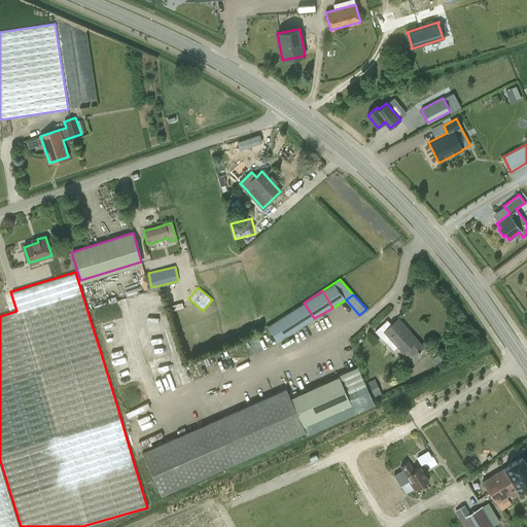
[(296,329),(314,318),(304,303),(286,314),(296,329)]
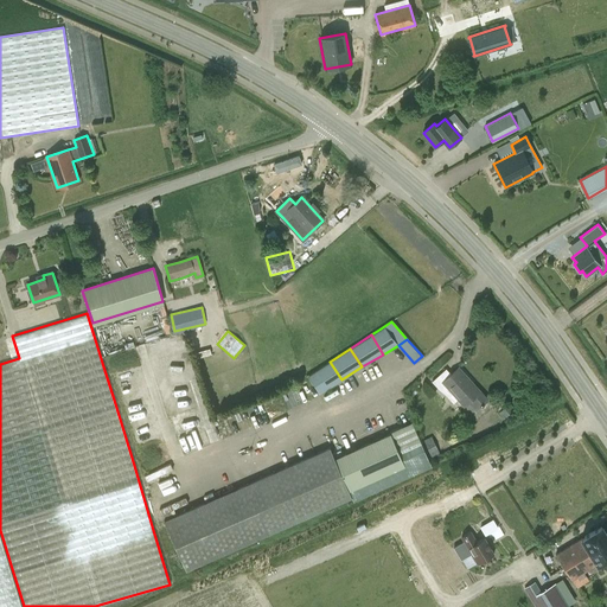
[(319,394),(342,379),(330,362),(308,376),(319,394)]
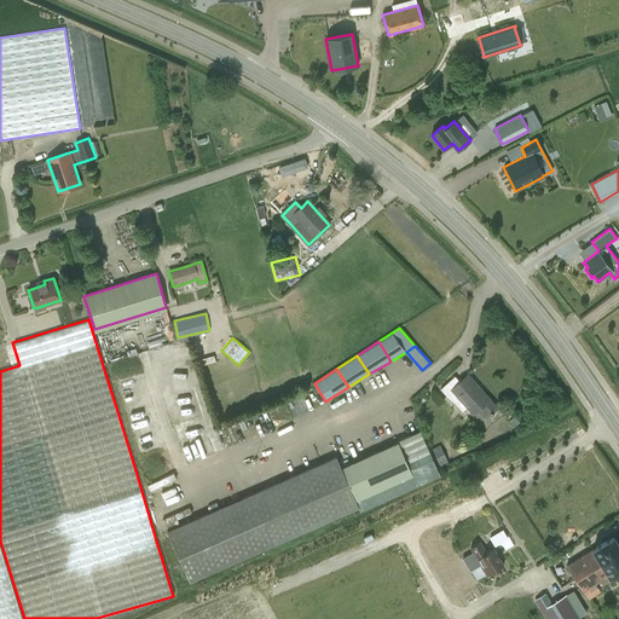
[(486,418),(497,409),(478,387),(468,376),(461,382),(455,376),(447,383),(441,389),(449,398),(453,393),(466,405),(474,415),(479,410),(486,418)]
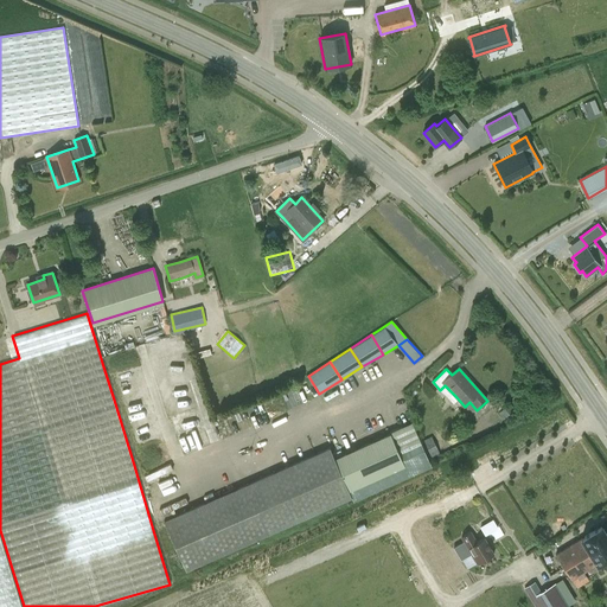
[(413,423),(390,433),(395,443),(400,453),(408,474),(421,468),(427,466),(432,465),(429,460),(426,453),(423,447),(422,442),(413,423)]
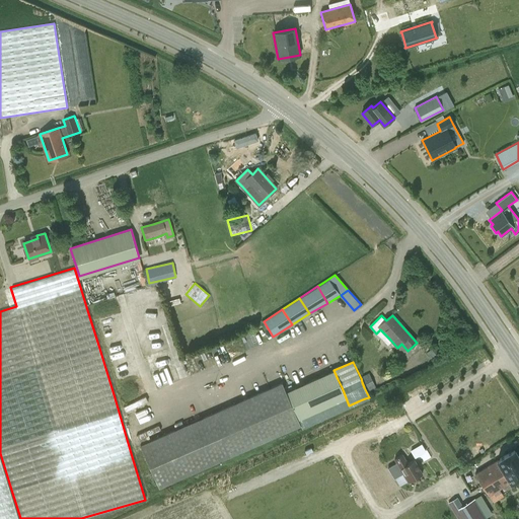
[(334,370),(318,377),(334,413),(349,405),(342,387),(338,379),(334,370)]
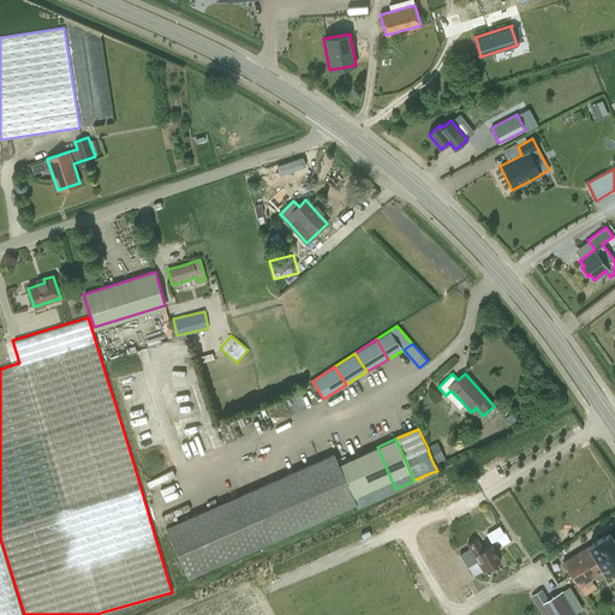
[(359,455),(339,464),(357,505),(395,489),(377,447),(359,455)]
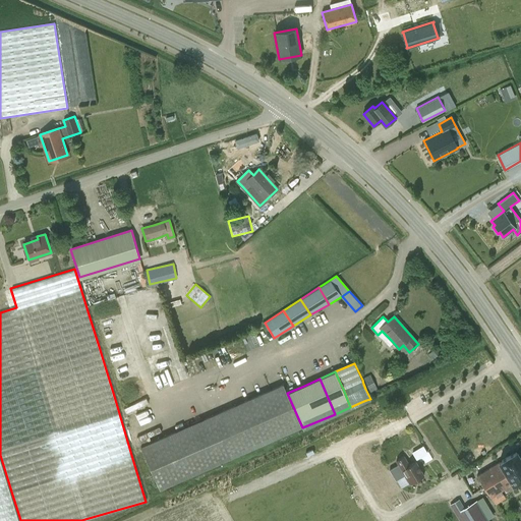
[(284,385),(266,393),(284,436),(302,427),(287,393),(284,385)]
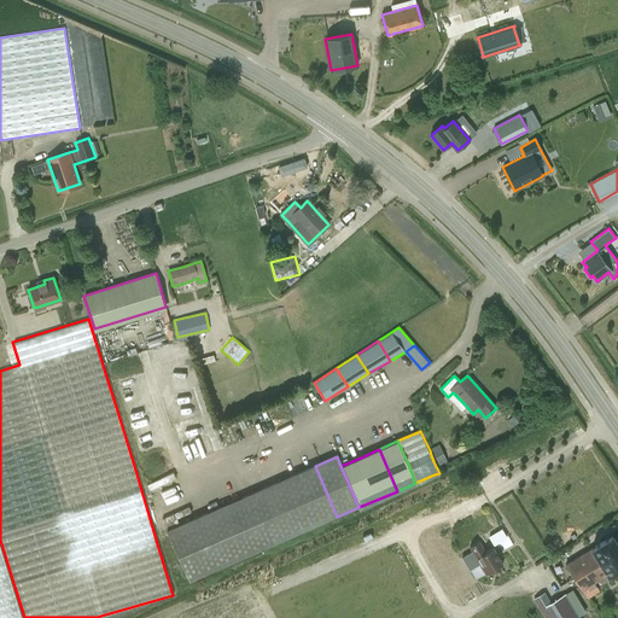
[(295,476),(316,526),(337,517),(315,466),(295,476)]
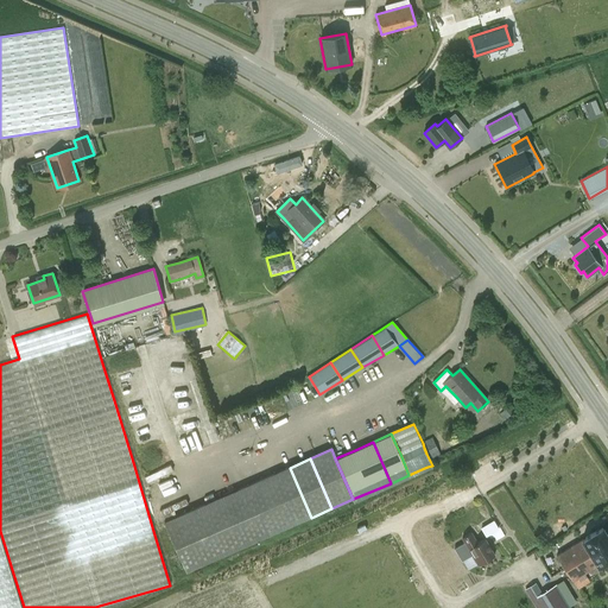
[(290,468),(268,477),(290,526),(311,518),(290,468)]
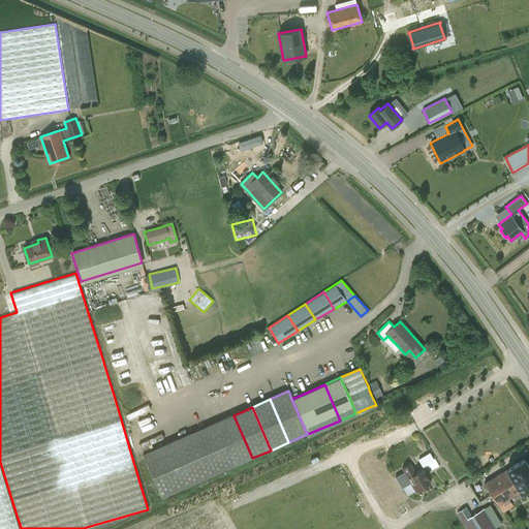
[(216,423),(235,466),(252,458),(234,415),(216,423)]
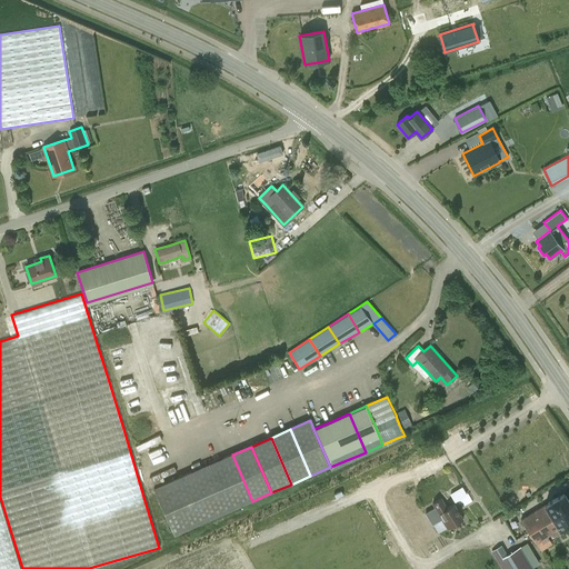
[(232,455),(212,463),(232,509),(252,501),(232,455)]
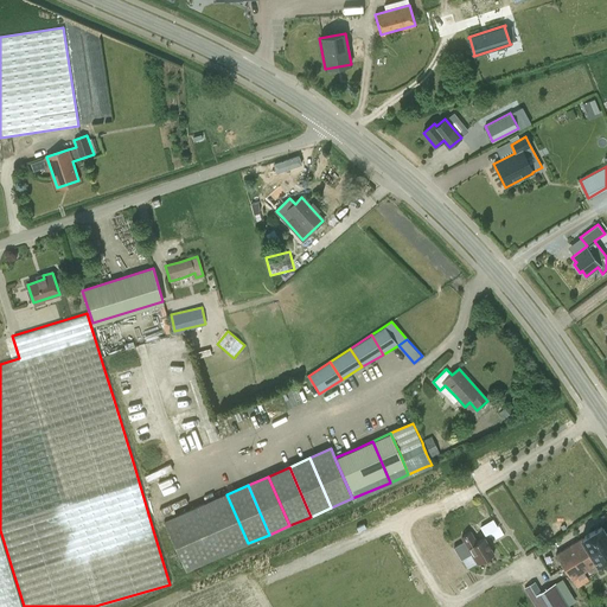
[(248,543),(227,494),(206,503),(228,553),(248,543)]
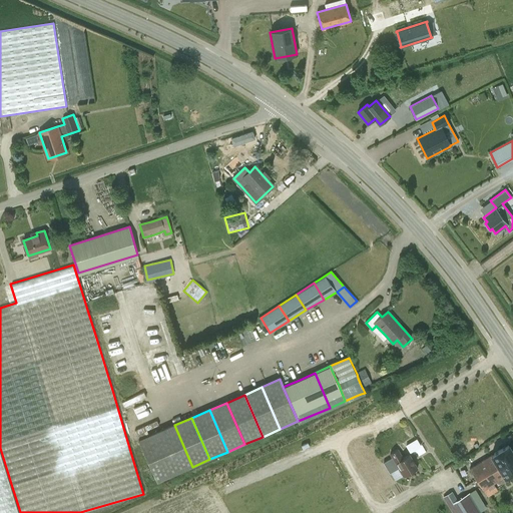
[(174,425),(156,433),(174,474),(192,467),(174,425)]
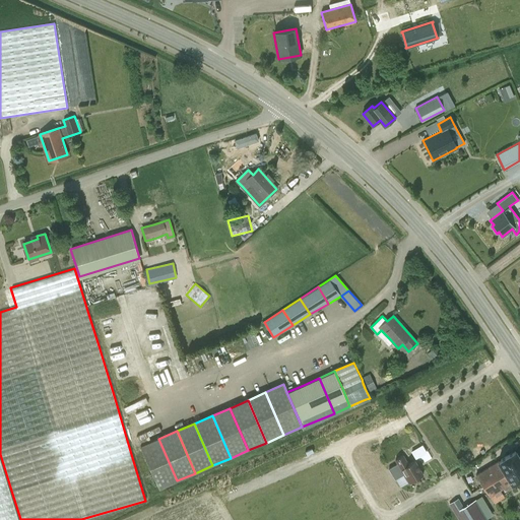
[(177,480),(158,439),(140,446),(147,462),(155,479),(159,489),(177,480)]
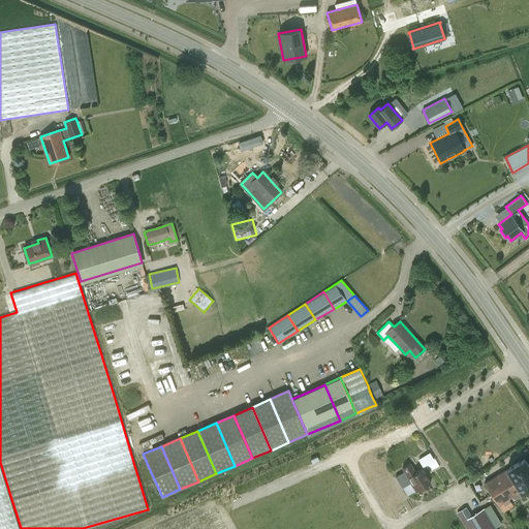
[(419,457),(423,465),(432,461),(428,453),(419,457)]
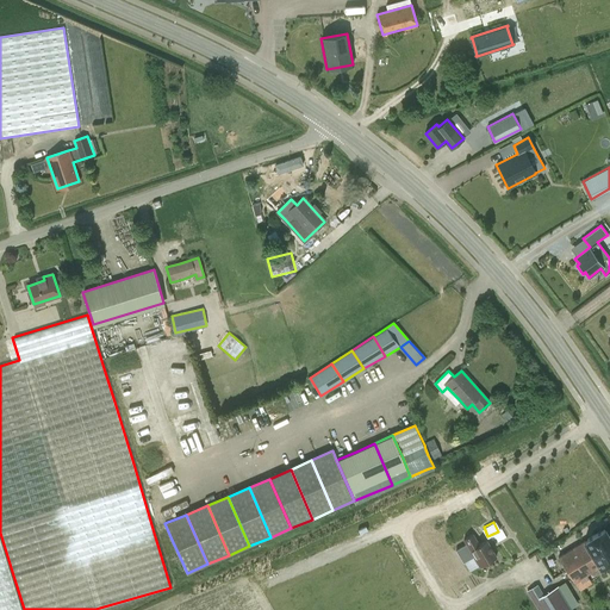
[(566,570),(609,542),(609,536),(604,528),(584,540),(585,541),(559,556),(566,570)]
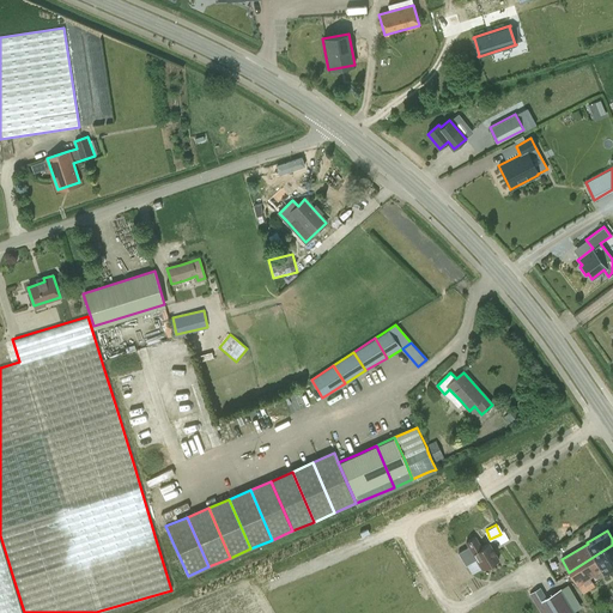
[(489,563),(498,557),(489,541),(481,546),(474,535),(466,540),(468,545),(457,551),(466,564),(475,557),(478,560),(477,564),(480,565),(481,568),(484,566),(487,566),(489,563)]
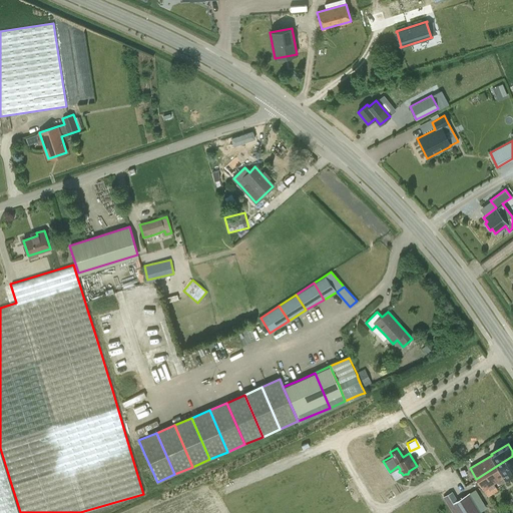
[(0,512),(18,512),(17,509),(2,460),(0,453),(0,512)]
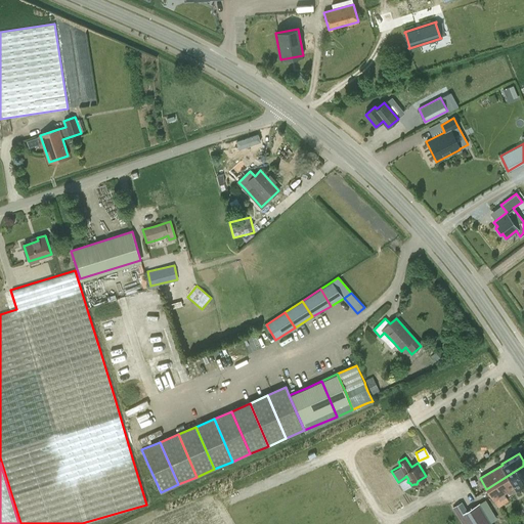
[(523,481),(523,466),(486,489),(493,499),(516,486),(523,481)]
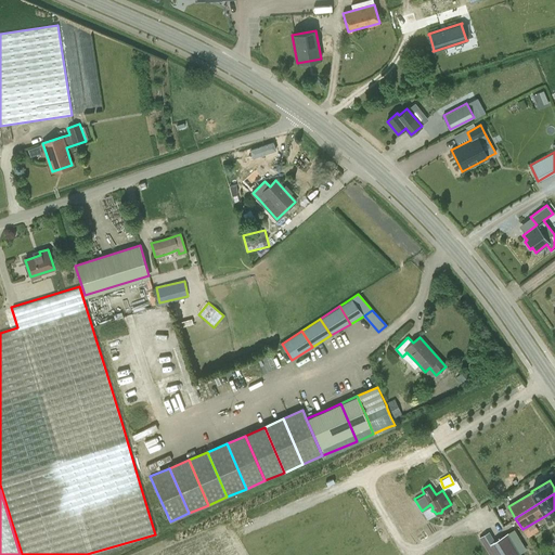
[(479,539),(489,554),(520,554),(507,533),(494,541),(489,532),(479,539)]
